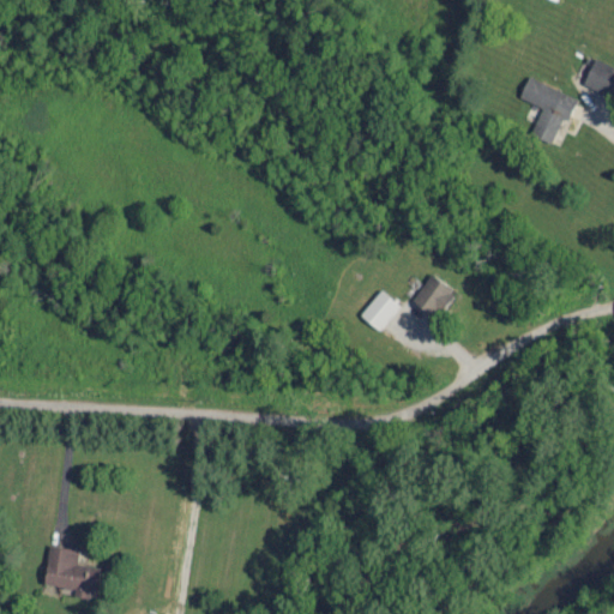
[(613,68),(595,61),(587,85),(613,95),(613,68)]
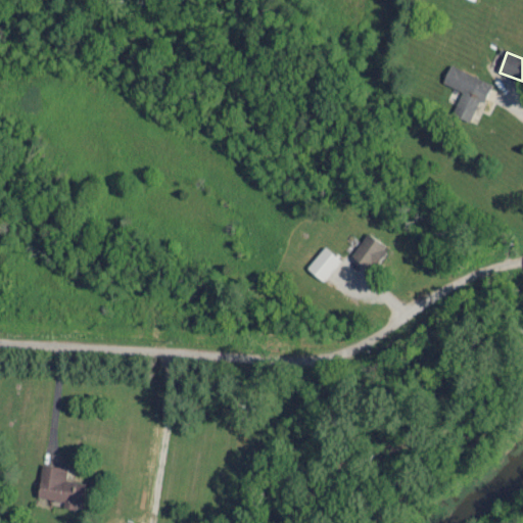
[(492,84),(453,65),(444,84),(464,93),(454,114),(474,124),(492,84)]
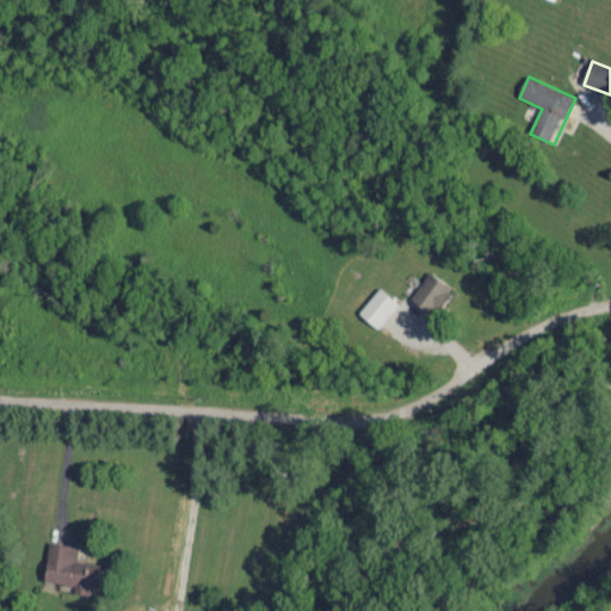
[(455,291),(433,276),(414,301),(436,316),(455,291)]
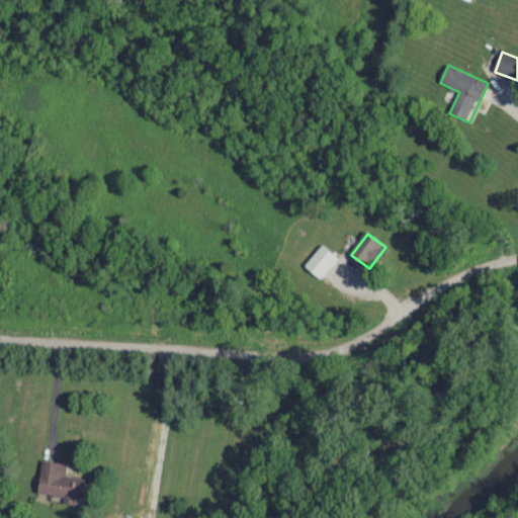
[(323,280),(340,259),(324,245),(306,266),(323,280)]
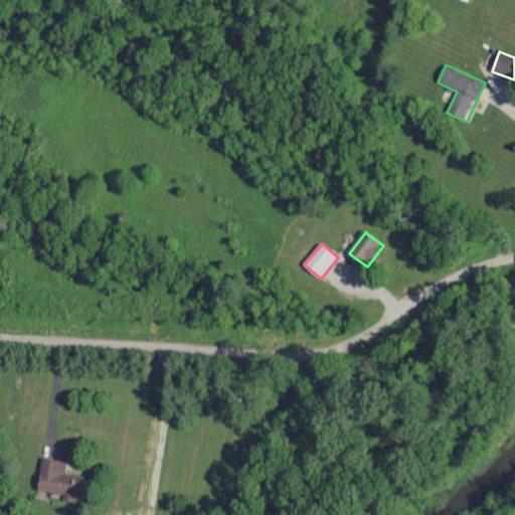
[(68,463),(43,458),(38,492),(82,499),(87,477),(66,473),(68,463)]
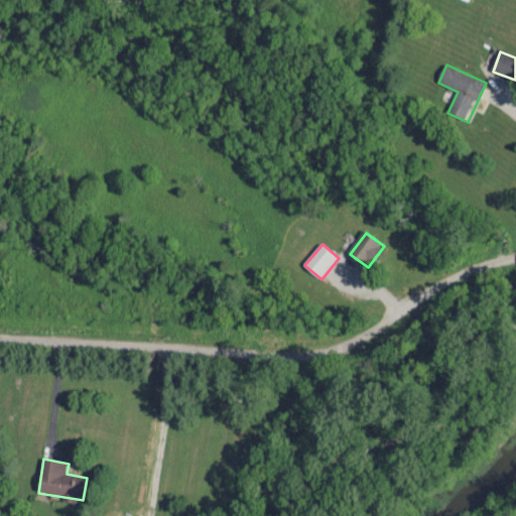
All buildings are outlined.
